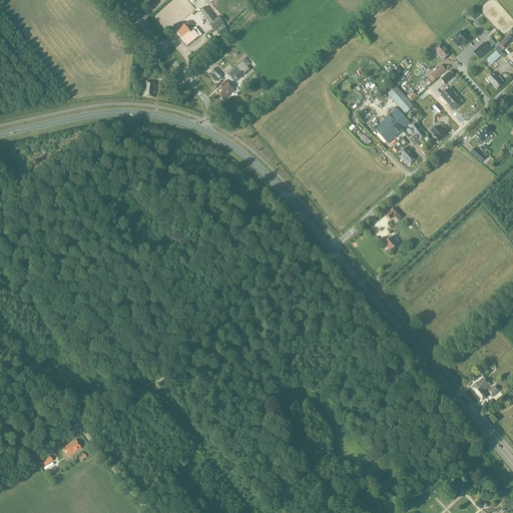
[(222,14),(218,17),(216,19),(206,7),(199,12),(209,25),(214,32),(224,24),(227,21),(222,14)]
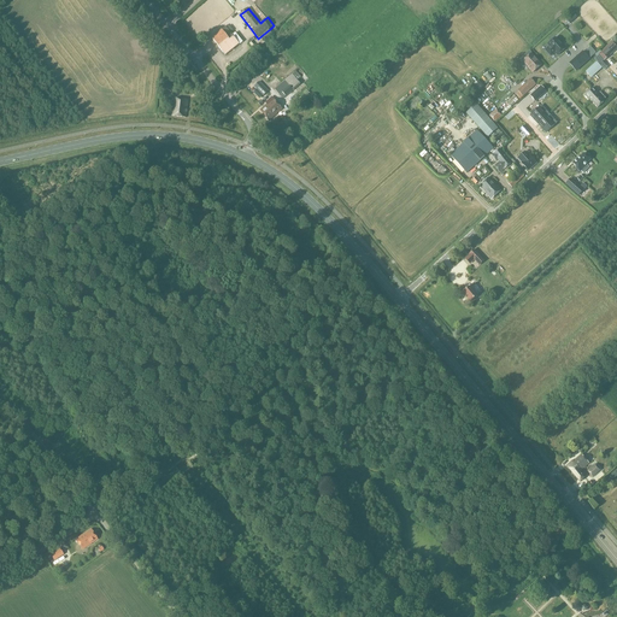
[(570,17),(566,21),(569,22),(570,24),(574,21),(577,17),(575,15),(570,17)]
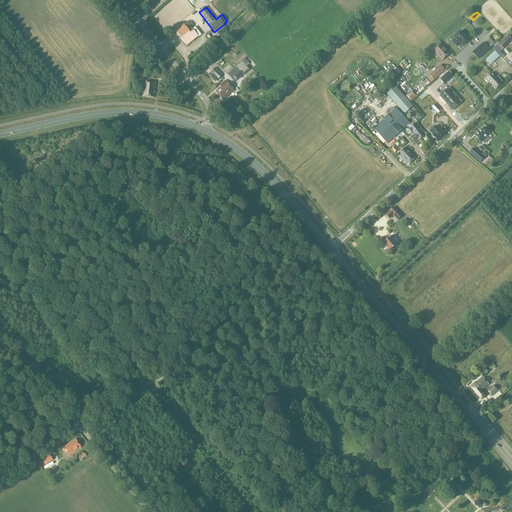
[(187,46),(199,37),(188,23),(176,32),(187,46)]
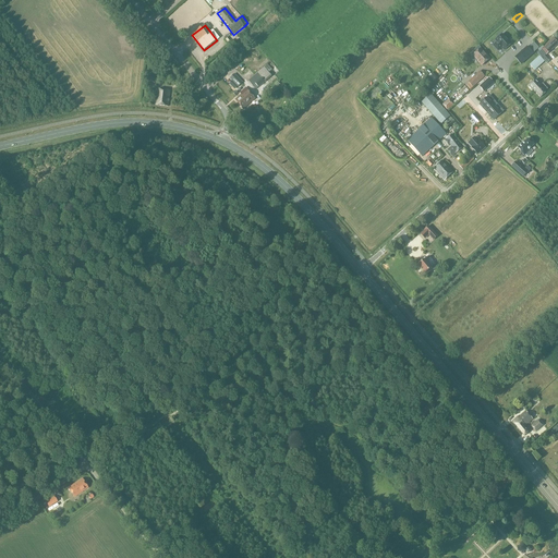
[(220,38),(214,31),(210,33),(217,40),(220,38)]
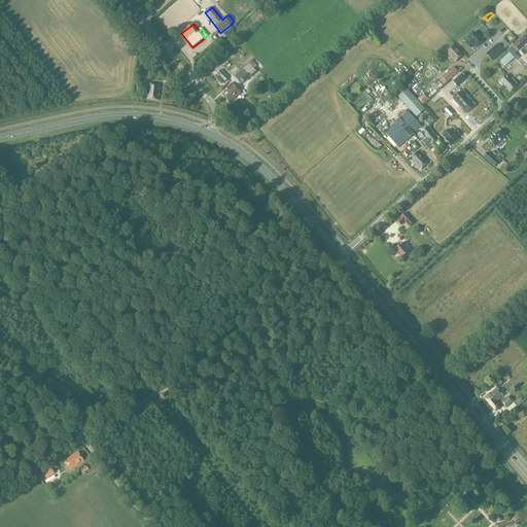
[(483,42),(475,33),(468,38),(469,40),(466,43),(470,48),(473,46),(472,45),(473,44),(477,47),(483,42)]
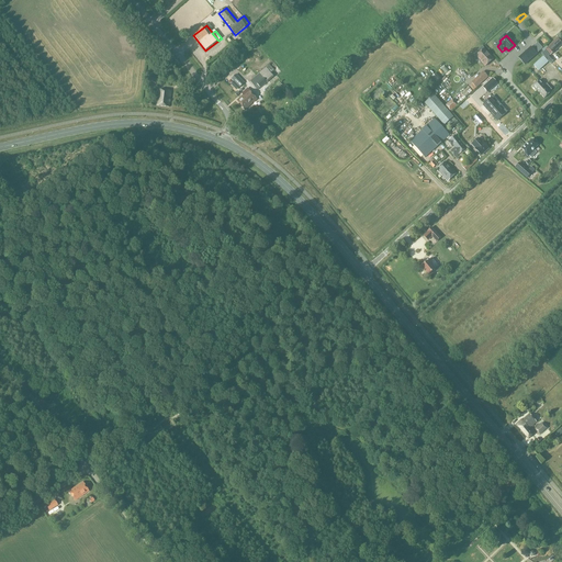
[(555,41),(546,51),(551,56),(554,53),(561,46),(557,42),(555,41)]
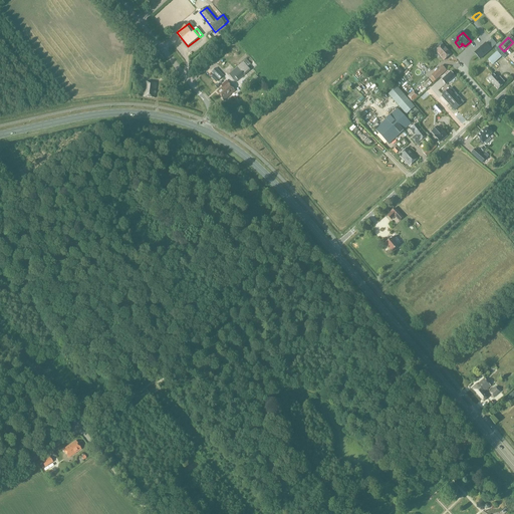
[(442,43),(434,49),(436,51),(434,53),(434,54),(437,57),(438,57),(439,56),(440,58),(441,57),(444,61),(452,54),(443,45),(442,43)]
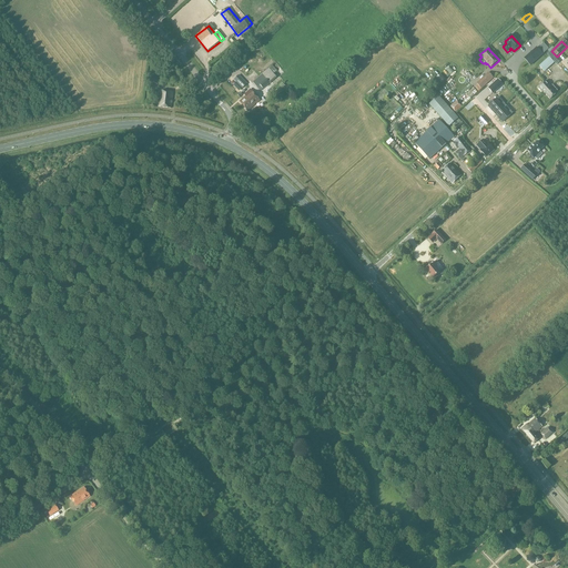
[(531,54),(525,60),(530,66),(537,60),(543,54),(538,49),(531,54)]
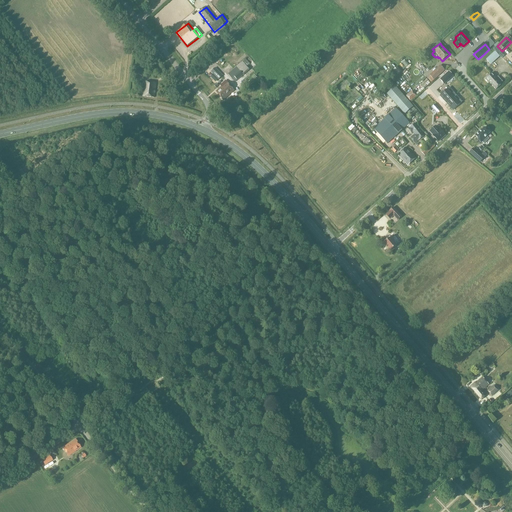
[(235,83),(250,70),(249,70),(250,69),(249,68),(248,68),(247,67),(248,66),(249,66),(251,65),(246,59),(228,74),(235,83)]
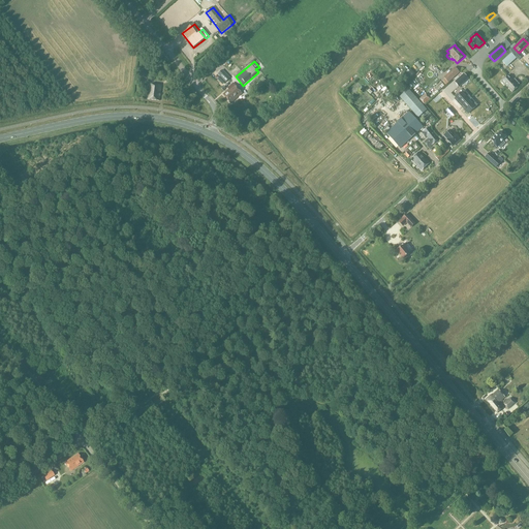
[(394,80),(393,78),(396,74),(389,66),(381,73),(391,83),(394,80)]
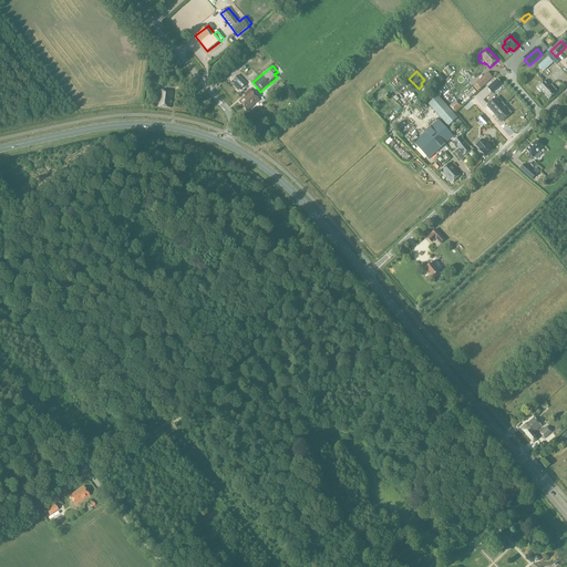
[(488,72),(476,83),(482,89),(493,79),(488,72)]
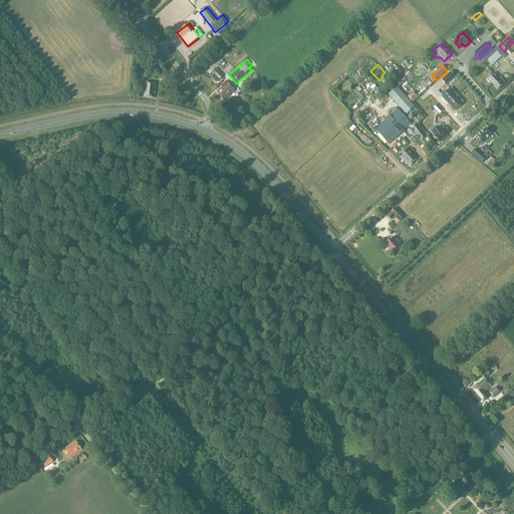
[(405,72),(400,67),(397,70),(401,75),(405,72)]
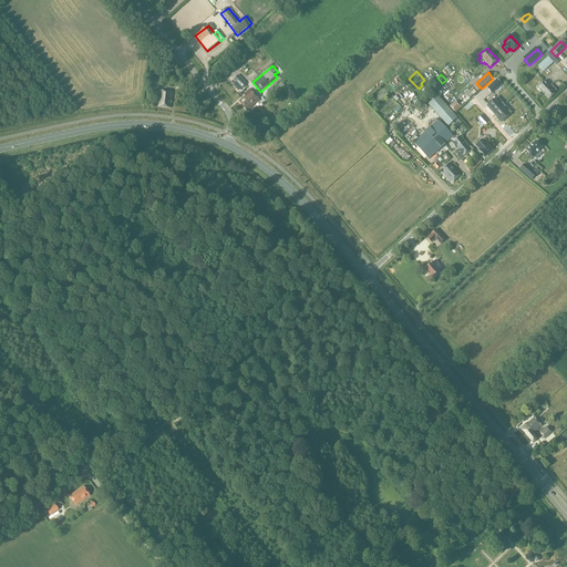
[(247,84),(239,75),(234,80),(243,89),(247,84)]
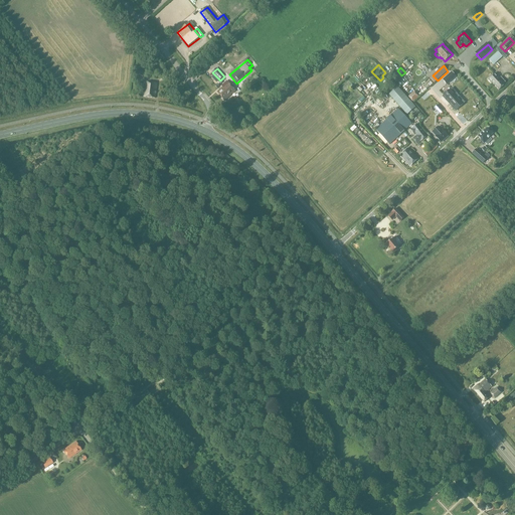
[(443,80),(447,84),(456,76),(452,72),(443,80)]
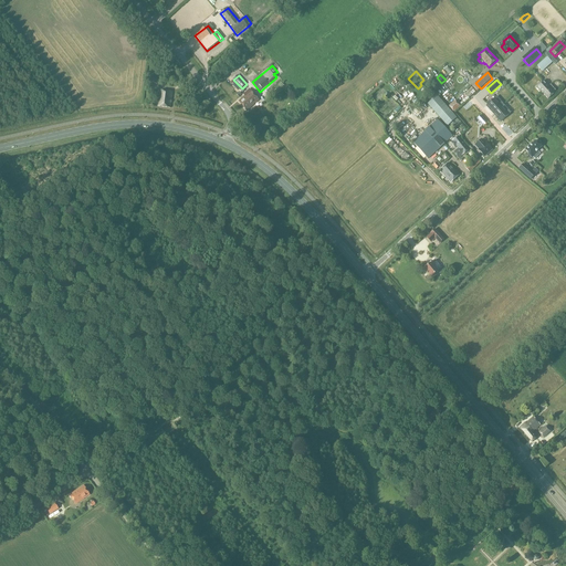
[(551,85),(549,86),(544,81),(536,87),(542,94),(543,93),(548,100),(555,93),(554,93),(556,91),(551,85)]
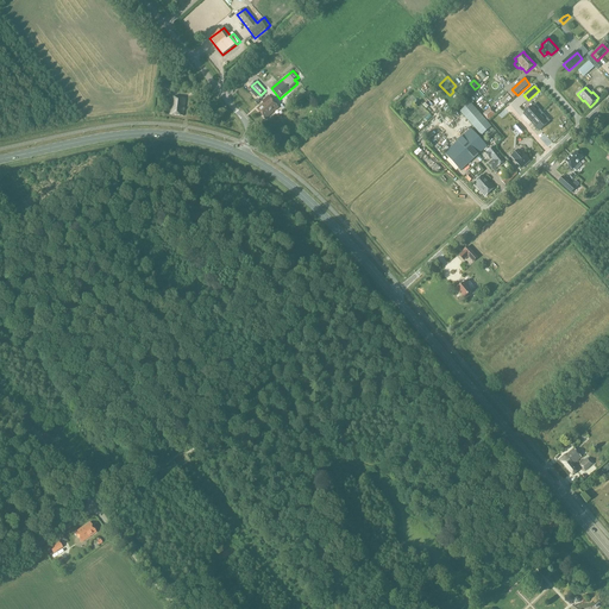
[(295,105),(301,100),(301,99),(303,96),(300,93),(292,101),(295,105)]
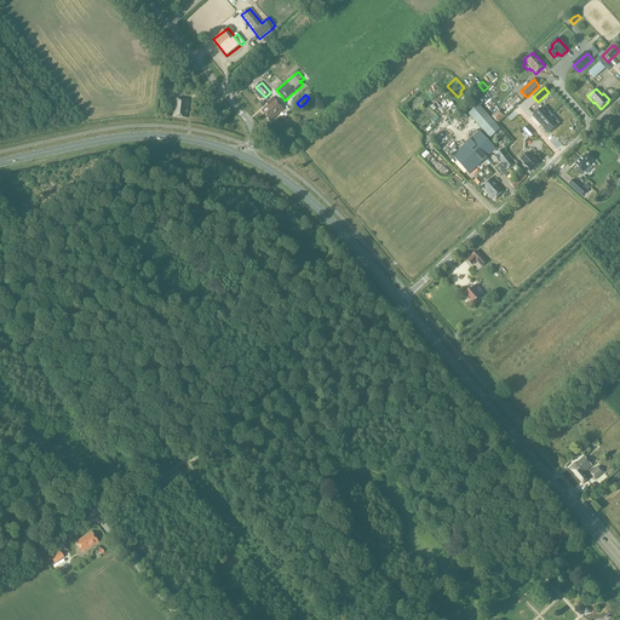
[(522,101),(517,96),(510,103),(515,108),(522,101)]
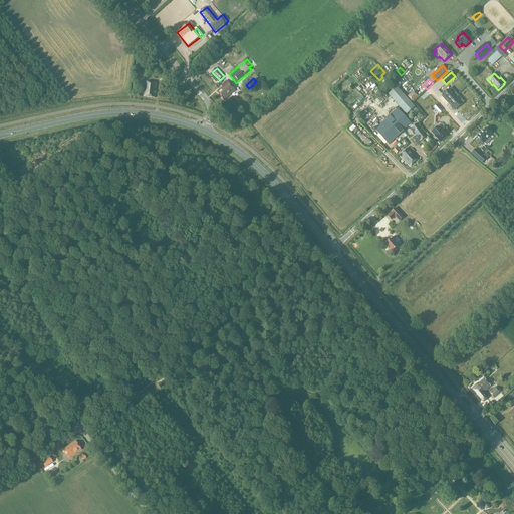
[(366,85),(373,91),(377,86),(370,81),(366,85)]
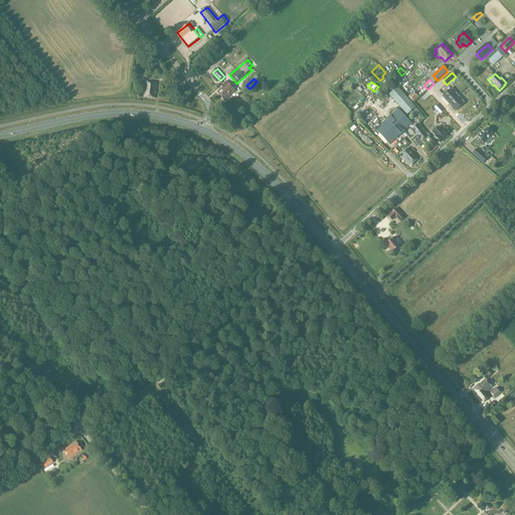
[(157,83),(146,82),(144,97),(156,99),(157,83)]
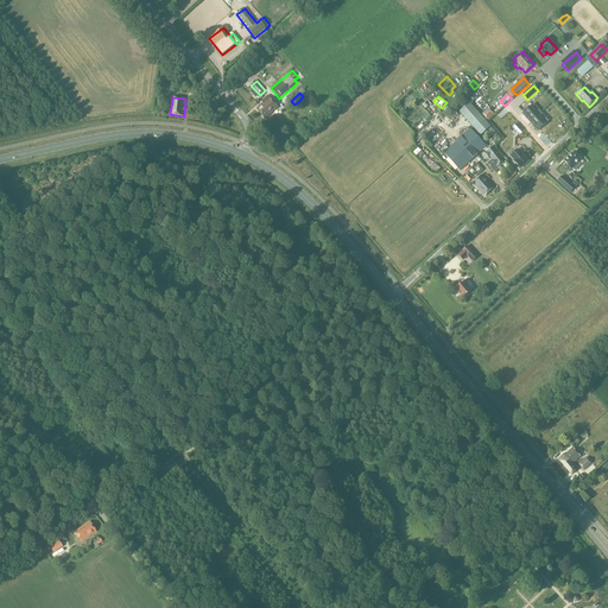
[(270,105),(273,102),(270,97),(257,109),(261,114),(271,106),(270,105)]
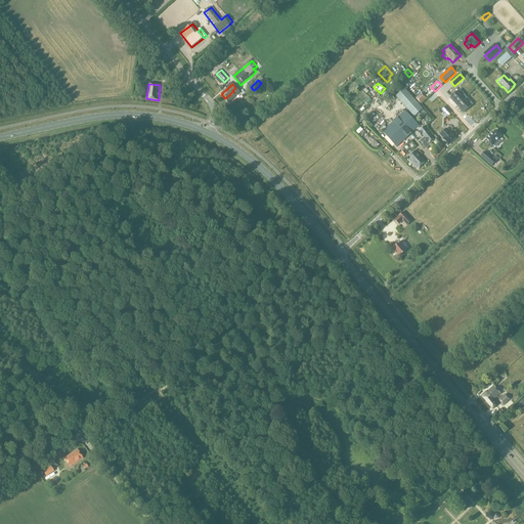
[(241,93),(235,88),(232,90),(233,91),(225,98),(229,103),(235,97),(237,95),(241,93)]
